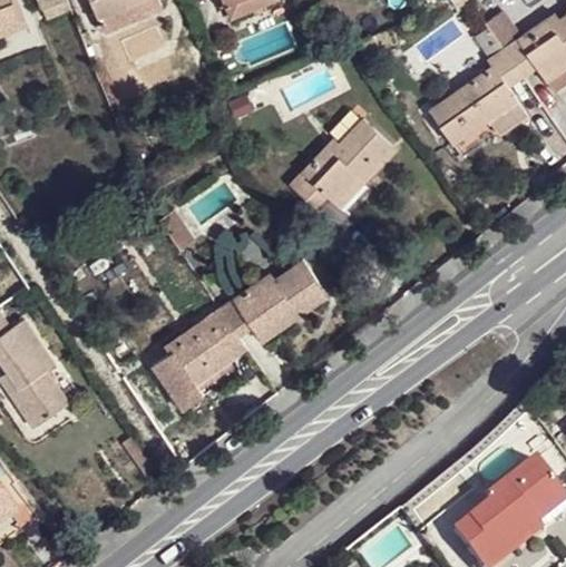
[(0,36),(23,27),(13,0),(0,0),(0,36)]
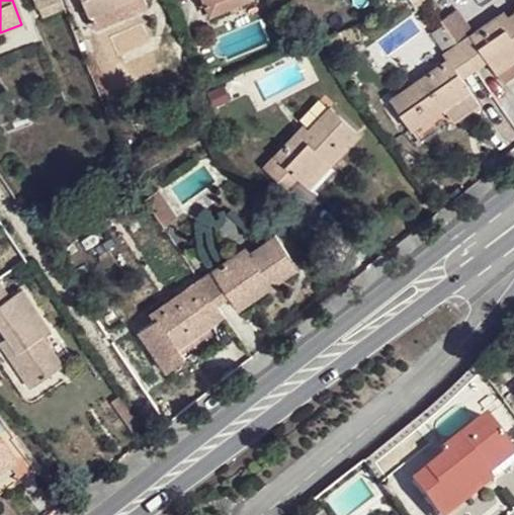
[(26,0),(36,22),(61,12),(56,0),(26,0)]
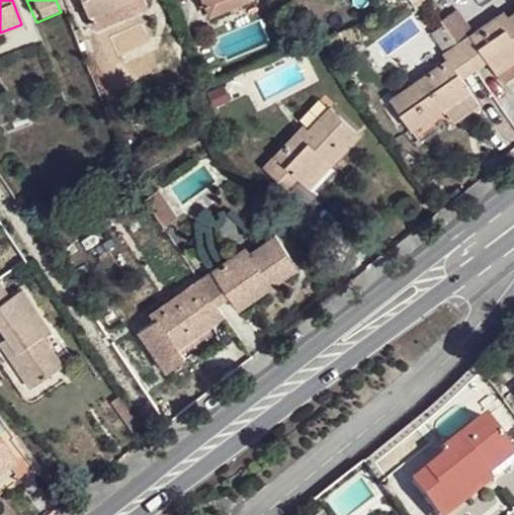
[(86,0),(96,25),(146,6),(144,0),(86,0)]
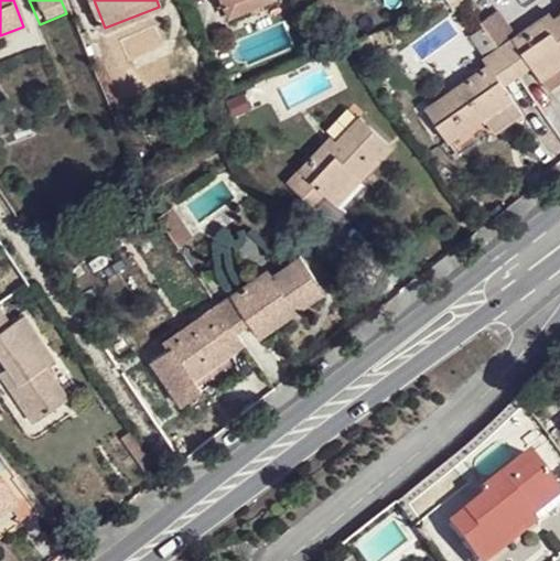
[(548,11),(496,47),(514,74),(528,65),(539,79),(559,64),(559,13),(555,19),(548,11)]
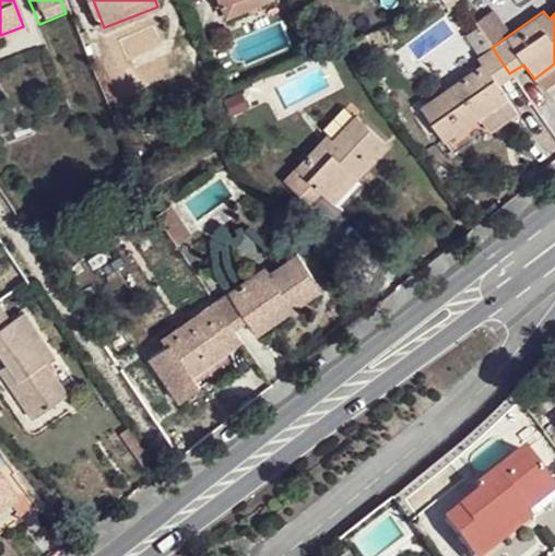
[(509,73),(492,47),(476,57),(479,63),(418,107),(444,142),(462,129),(482,115),(504,99),(506,98),(496,84),(509,73)]
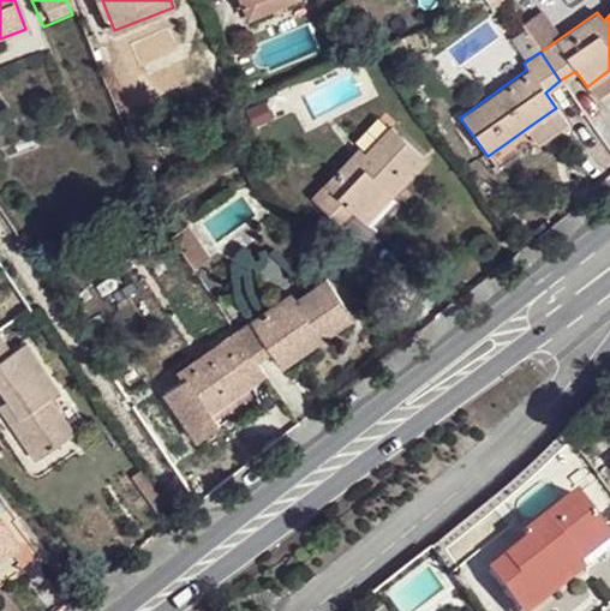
[(554,109),(530,126),(539,142),(564,124),(554,109)]
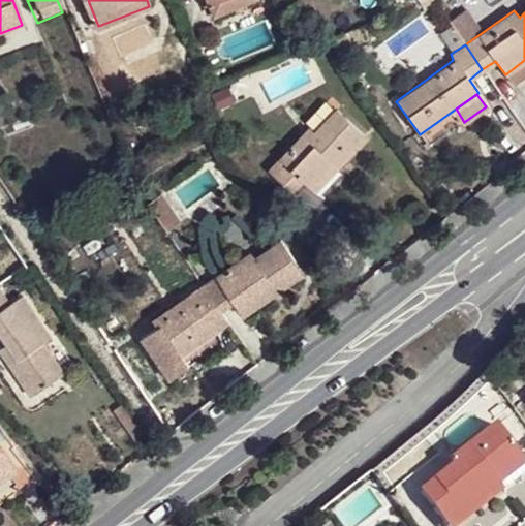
[(302,182),(307,188),(329,165),(333,171),(348,155),(364,138),(334,112),(311,135),(306,131),(267,173),(288,196),(302,182)]
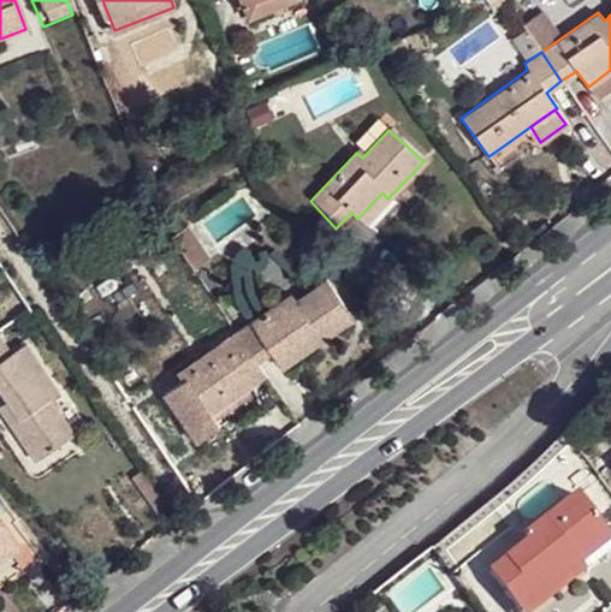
[(383,192),(357,219),(363,224),(387,198),(383,192)]
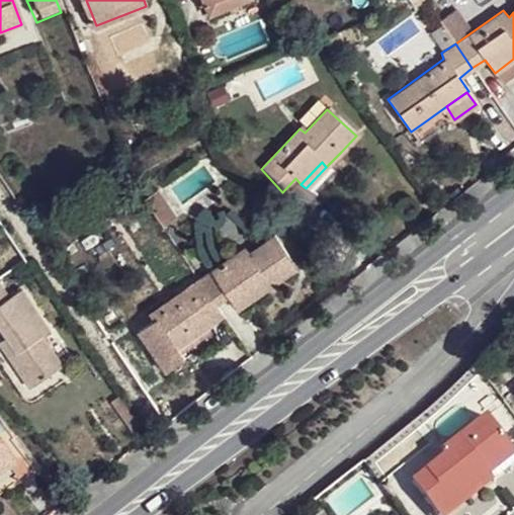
[(238,254),(198,280),(216,308),(229,298),(233,306),(260,287),(262,291),(280,279),(297,268),(278,237),(251,254),(242,259),(238,254)]
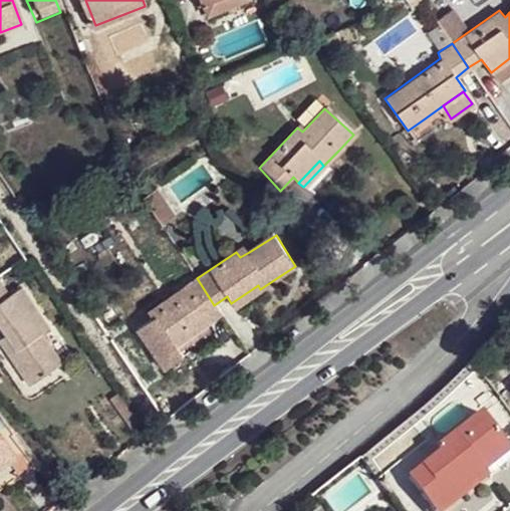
[(245,246),(236,252),(240,257),(249,252),(245,246)]
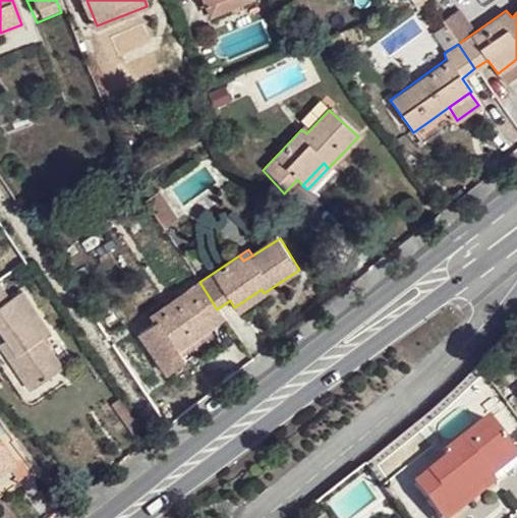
[(178,351),(224,320),(217,309),(199,282),(149,317),(154,324),(136,334),(164,376),(173,368),(183,361),(178,351)]
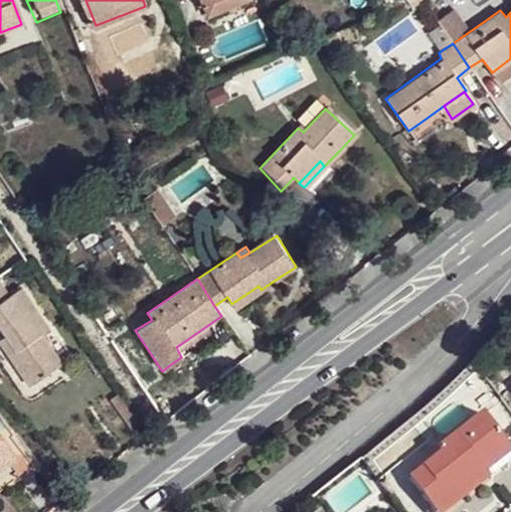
[(259,286),(231,304),(234,308),(261,290),(259,286)]
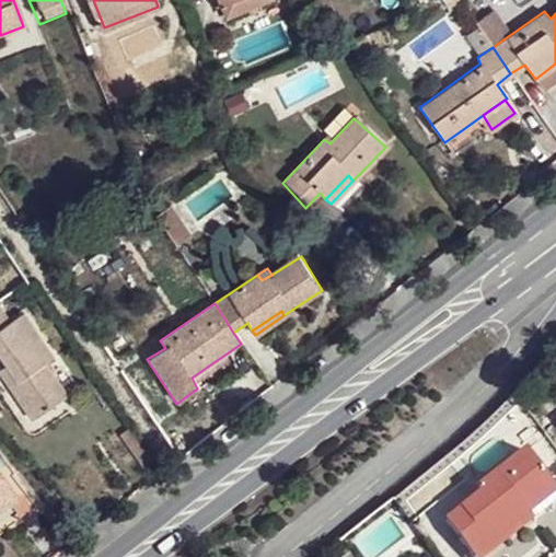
[(0,356),(8,368),(18,382),(9,389),(31,422),(66,399),(45,367),(53,361),(23,316),(9,325),(0,312),(0,356)]
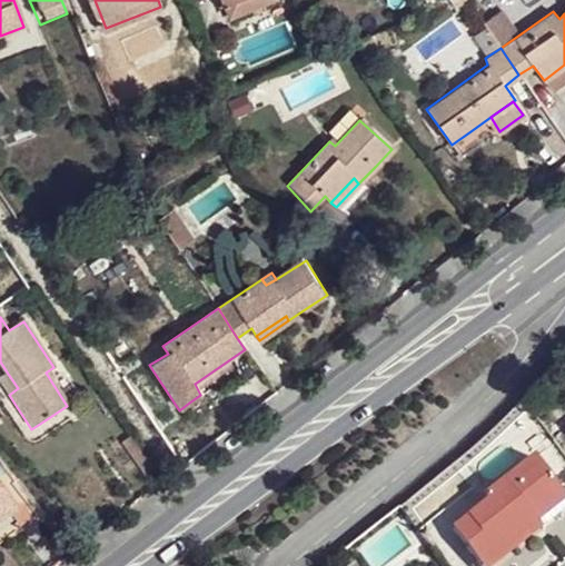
[(18,388),(8,374),(0,379),(0,381),(9,395),(18,388)]
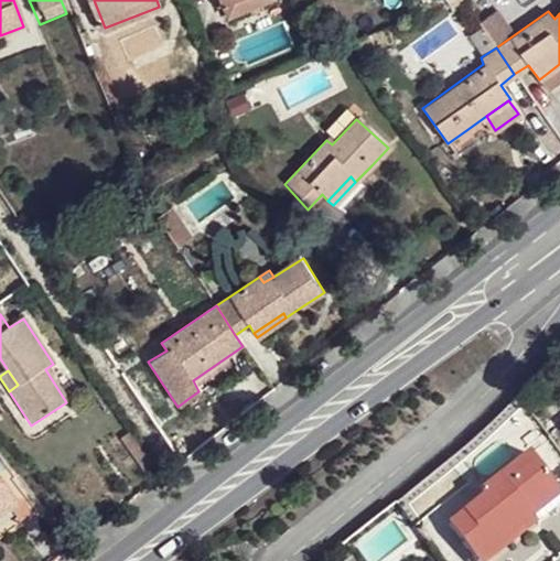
[(459,554),(463,560),(484,560),(517,537),(508,524),(517,516),(519,519),(550,495),(531,472),(510,487),(505,482),(475,506),(480,511),(445,539),(459,554)]
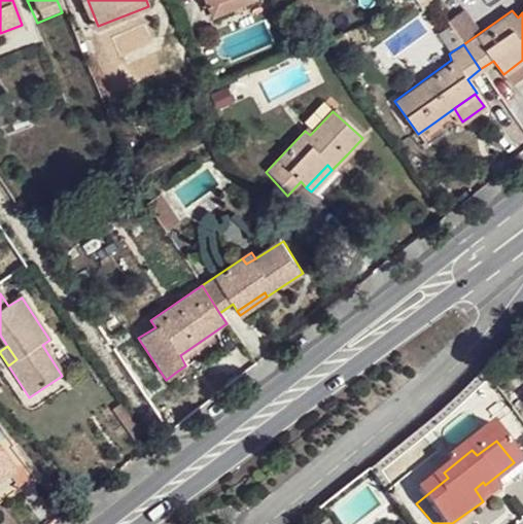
[(0,489),(5,486),(15,477),(0,457),(0,489)]
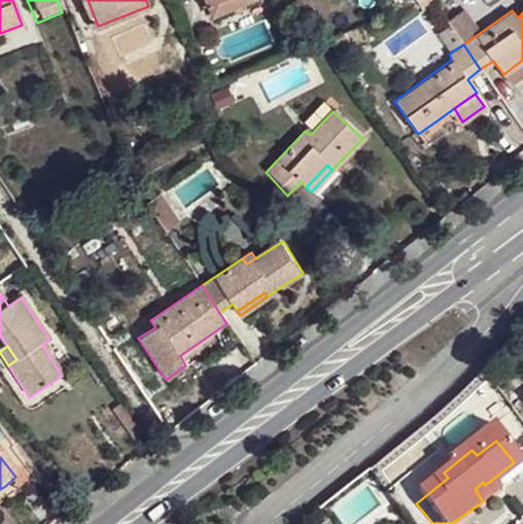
[(483,501),(452,523),(469,523),(497,502),(492,494),(521,473),(514,462),(485,485),(483,482),(475,489),(483,501)]
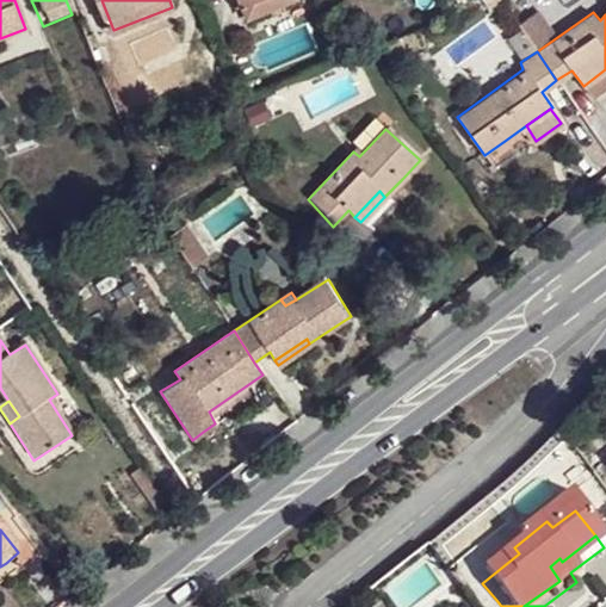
[(28,567),(18,552),(6,563),(14,575),(28,567)]
